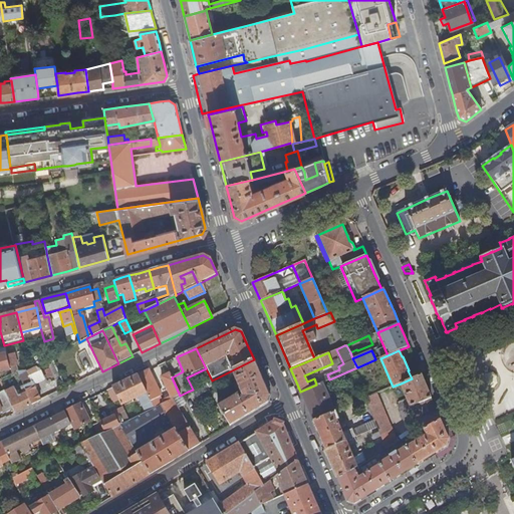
[(6,354),(0,355),(0,372),(10,370),(6,354)]
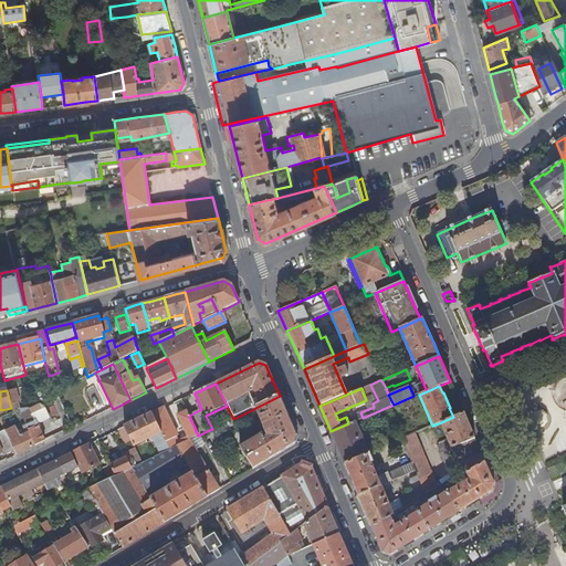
[(16,390),(8,392),(11,406),(18,404),(19,404),(16,390)]
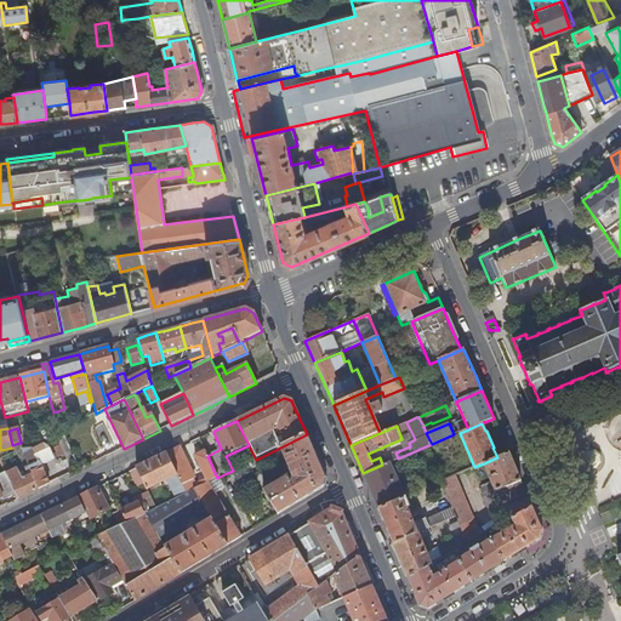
[(61,431),(58,432),(45,438),(49,445),(63,438),(61,431)]
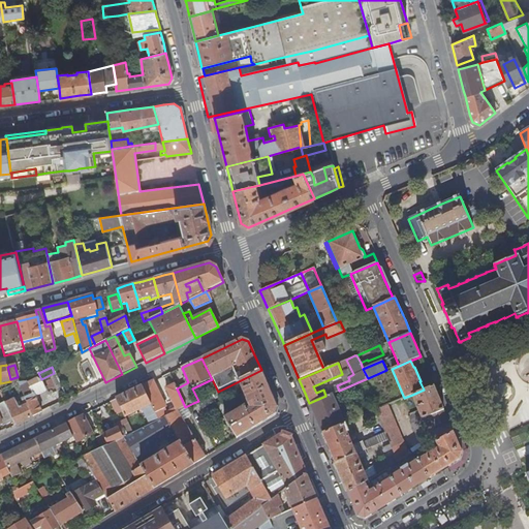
[(270,392),(261,370),(218,392),(211,395),(214,401),(241,387),(249,405),(246,406),(245,406),(228,416),(227,411),(223,404),(218,407),(237,439),(275,416),(277,408),(270,392)]
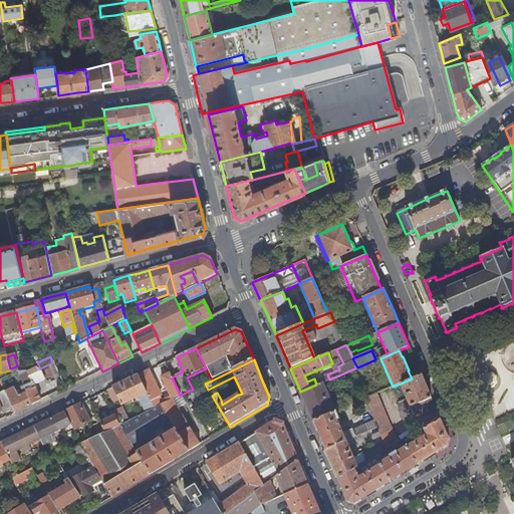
[(162,373),(170,370),(168,361),(159,364),(162,373)]
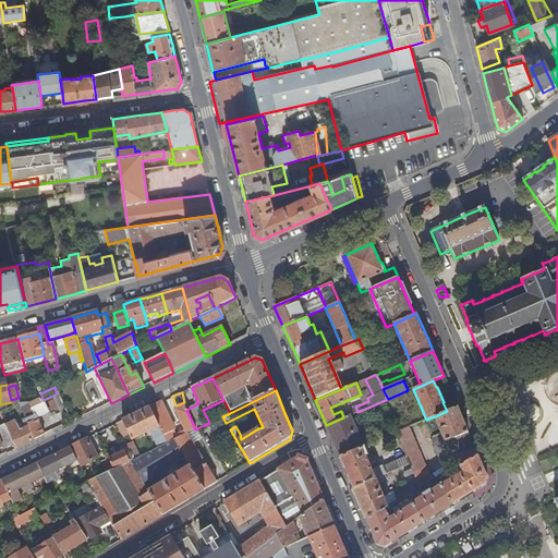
[(161,402),(149,409),(167,444),(173,440),(176,439),(172,432),(174,431),(161,402)]
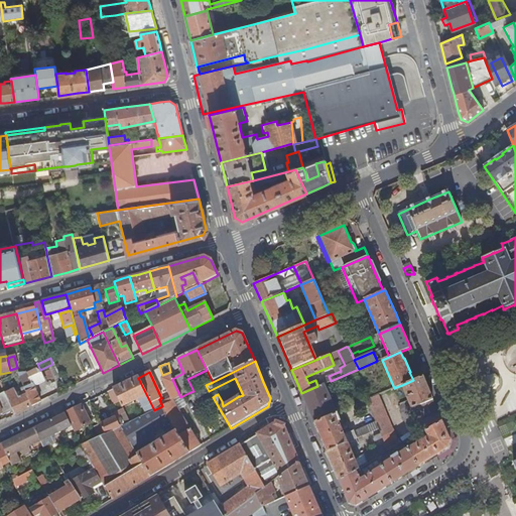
[(28,375),(19,379),(24,390),(32,407),(40,403),(33,387),(46,381),(42,373),(29,378),(28,375)]
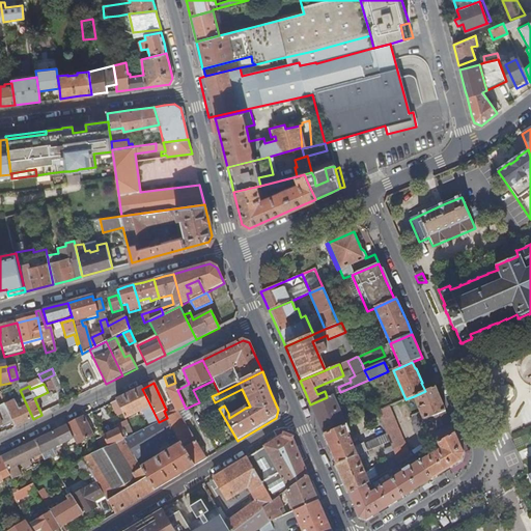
[(166,390),(177,413),(186,409),(177,390),(175,386),(166,390)]
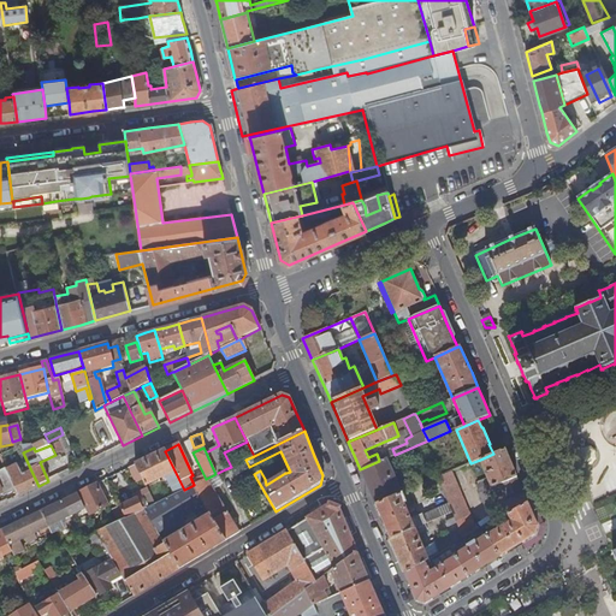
[(485,507),(522,491),(515,472),(513,468),(504,449),(493,454),(480,460),(490,480),(475,486),(485,507)]
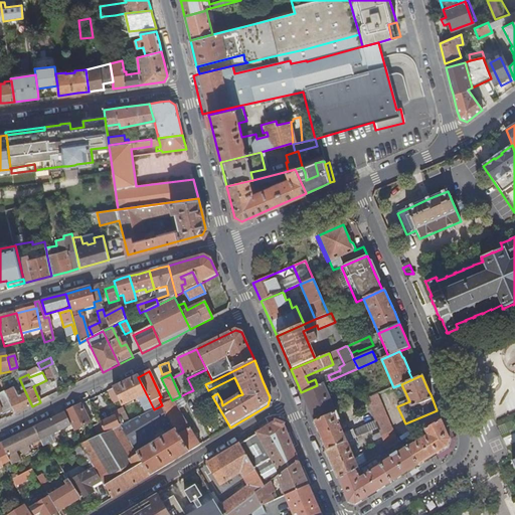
[(113,389),(119,401),(122,406),(139,398),(146,413),(154,409),(138,377),(125,383),(113,389)]
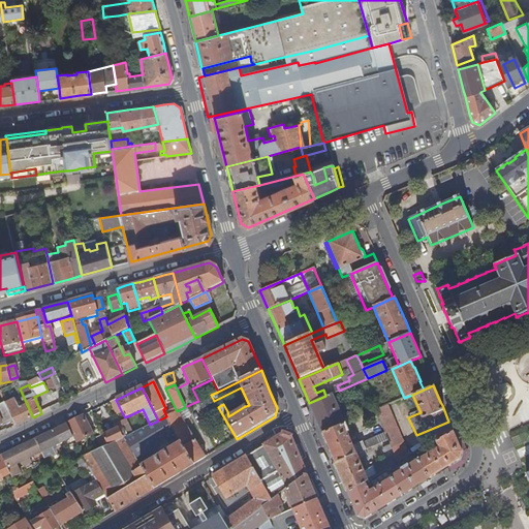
[(315,418),(321,433),(344,424),(331,394),(328,396),(325,396),(309,403),(315,416),(315,418)]
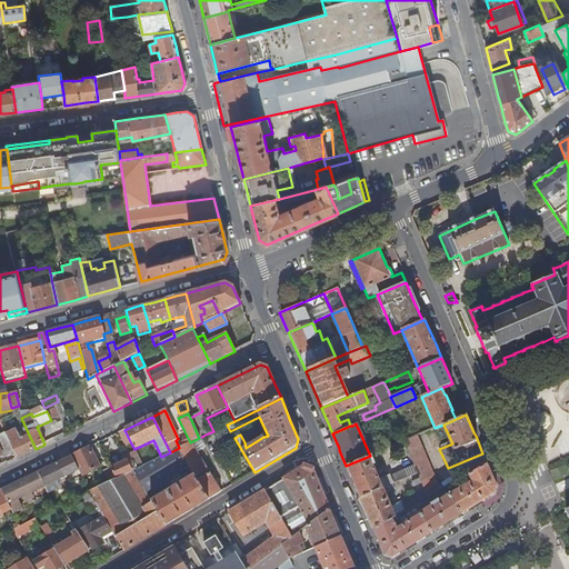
[(17,432),(7,437),(15,453),(17,458),(22,456),(30,452),(36,449),(27,430),(23,432),(27,438),(21,440),(17,432)]
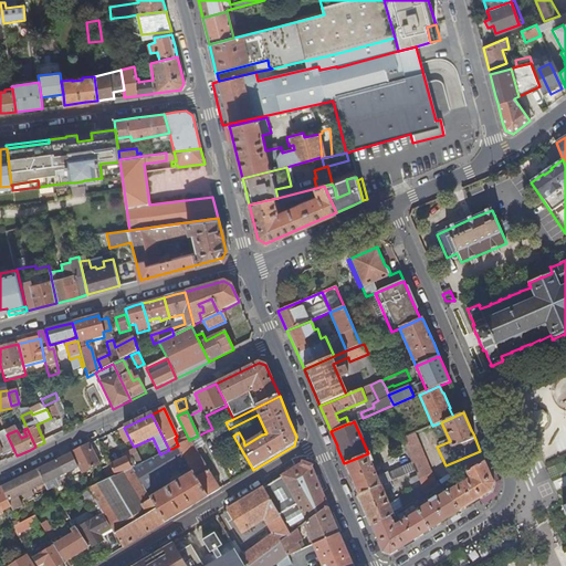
[(124,428),(118,430),(125,444),(130,441),(124,428)]
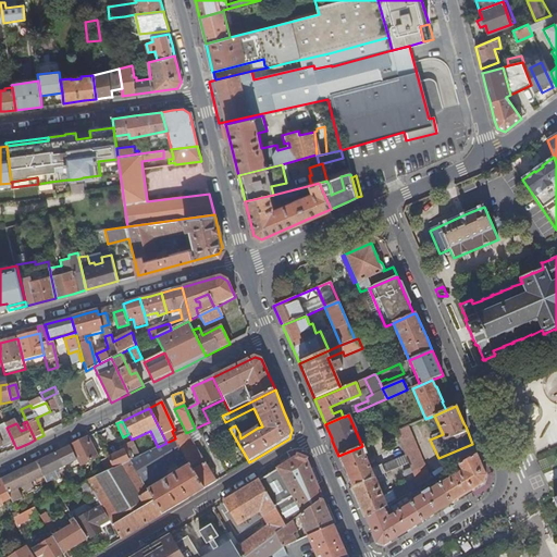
[(0,448),(2,447),(3,449),(14,444),(7,428),(4,424),(0,425),(0,448)]
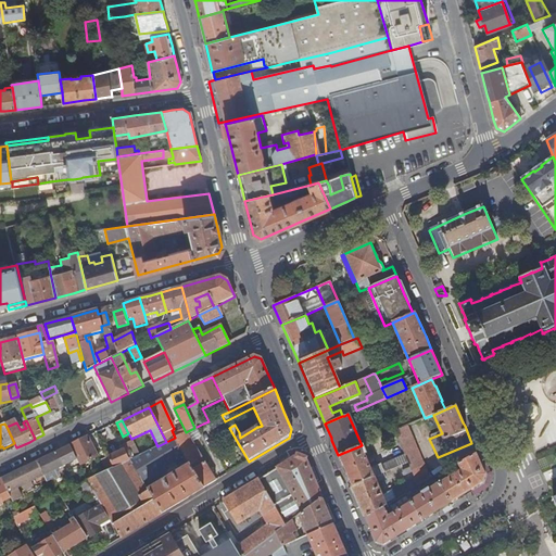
[(175,438),(173,439),(203,489),(215,481),(188,437),(194,433),(201,443),(211,438),(203,424),(194,428),(186,432),(175,438)]
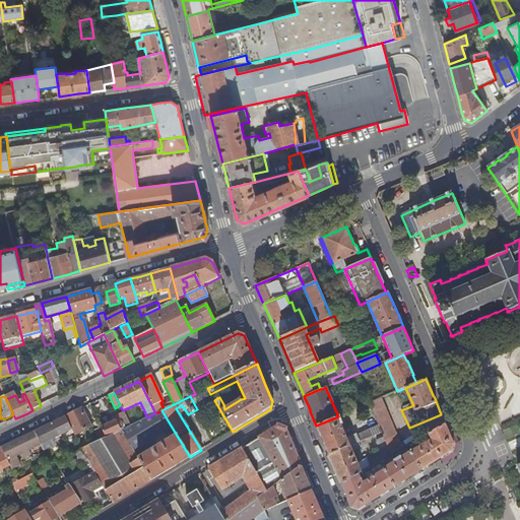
[(394,454),(396,452),(402,449),(381,398),(369,403),(379,426),(381,433),(391,455),(394,454)]
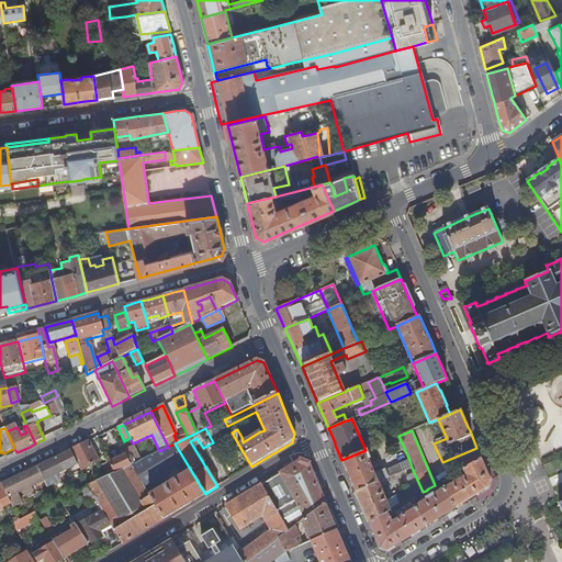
[(71,450),(75,458),(81,471),(99,462),(88,441),(85,444),(71,450)]
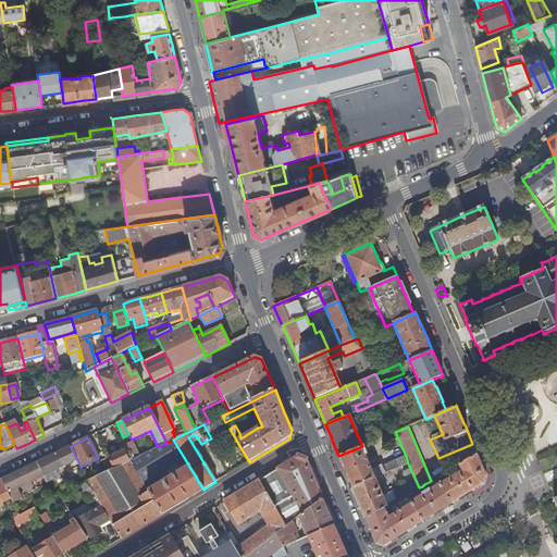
[(133,459),(132,460),(130,461),(143,483),(175,462),(181,472),(148,492),(162,515),(185,500),(203,490),(173,440),(166,443),(158,447),(139,457),(133,459)]
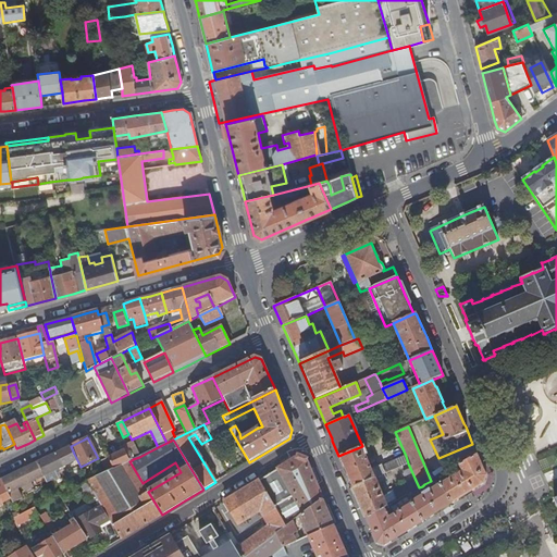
[(127,448),(133,459),(139,457),(134,445),(127,448)]
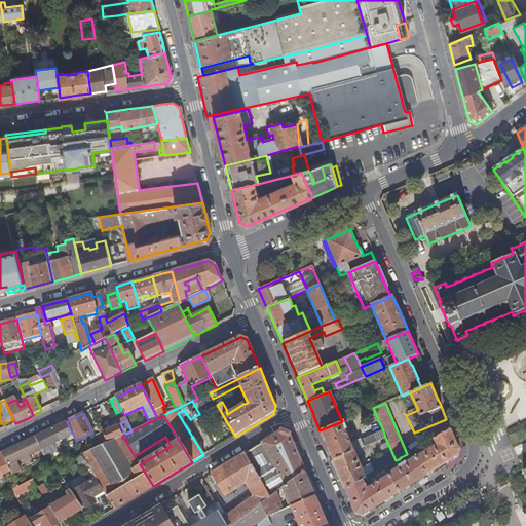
[(326,445),(333,460),(362,448),(385,438),(383,430),(361,440),(360,439),(349,443),(347,437),(353,435),(352,431),(346,435),(344,430),(346,428),(343,421),(342,421),(320,430),(326,445)]
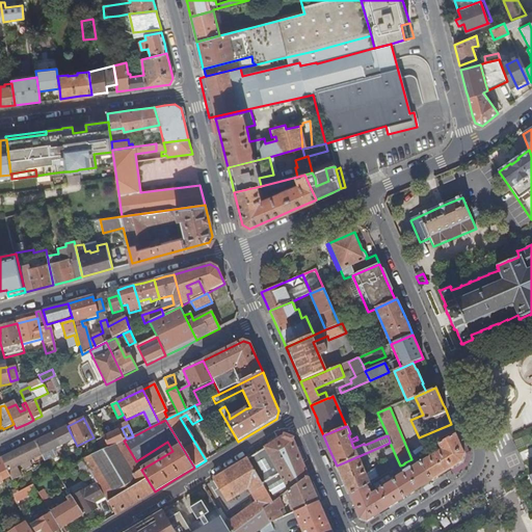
[(115,431),(103,437),(108,448),(124,441),(126,440),(120,427),(114,429),(115,431)]
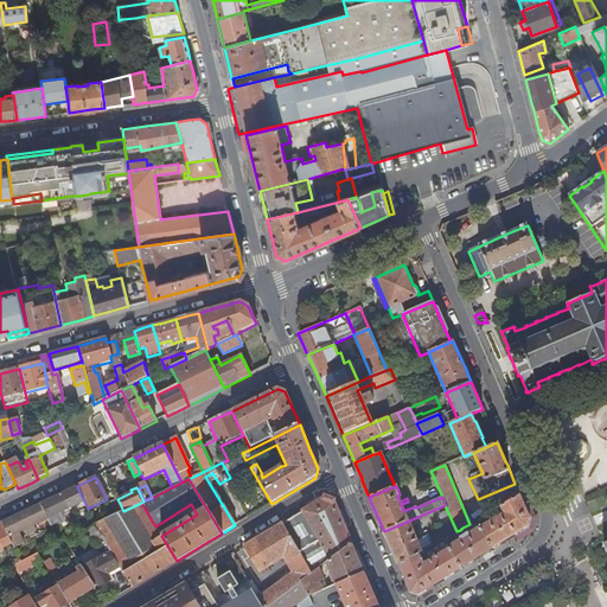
[(59,494),(40,504),(48,519),(50,526),(63,521),(59,513),(68,509),(61,494),(59,494)]
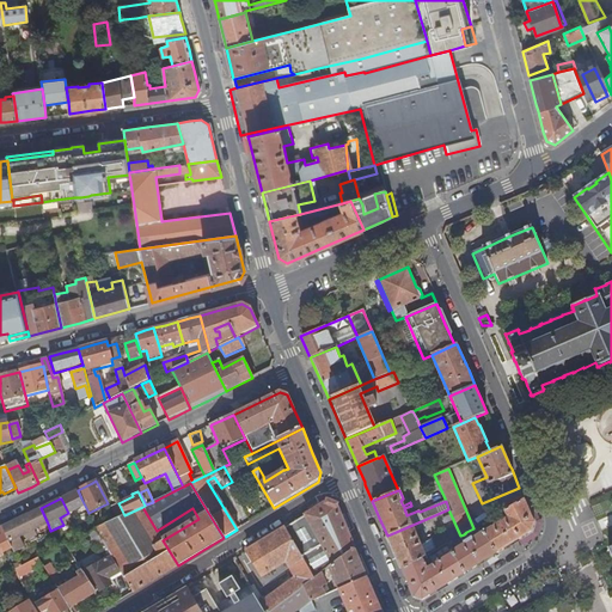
[(489,520),(491,524),(496,521),(497,524),(483,533),(496,554),(516,540),(532,531),(534,522),(525,500),(489,520)]
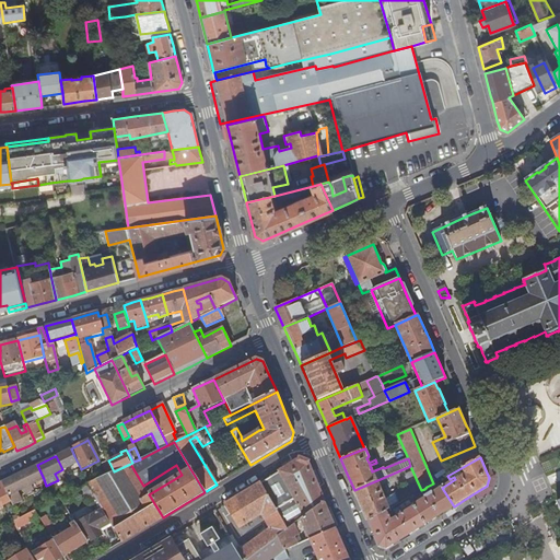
[(114,471),(108,461),(102,464),(106,475),(114,471)]
